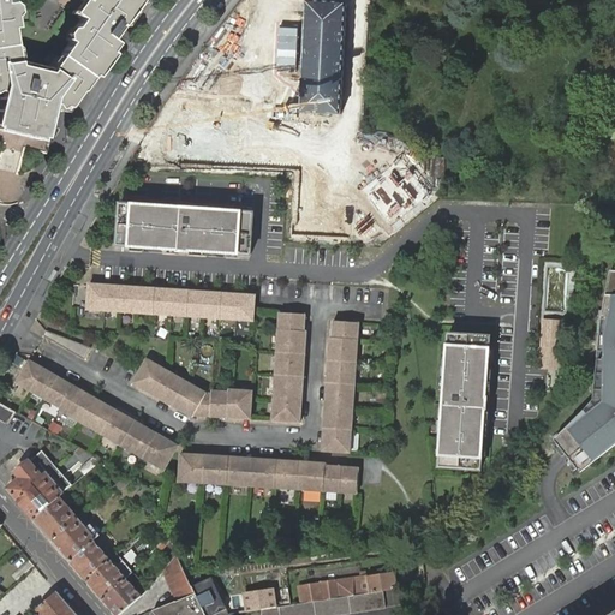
[(76,81),(138,0),(85,0),(85,1),(76,13),(81,17),(65,36),(69,39),(45,69),(16,64),(10,25),(16,24),(11,0),(9,0),(7,0),(0,0),(0,87),(4,88),(3,91),(0,102),(0,119),(39,130),(40,126),(46,100),(46,97),(67,101),(72,79),(76,81)]
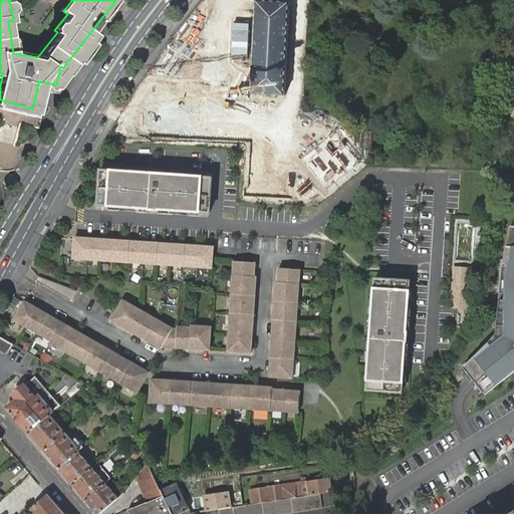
[(291,3),(256,1),(251,93),(286,95),(291,3)]
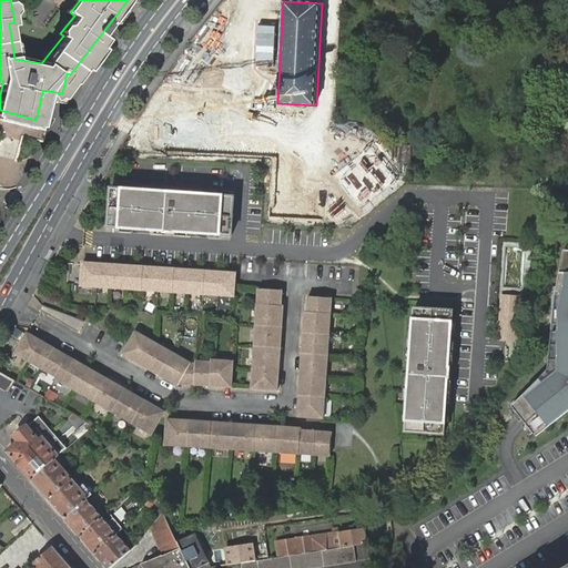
[(235,196),(112,189),(109,226),(232,235),(235,196)]
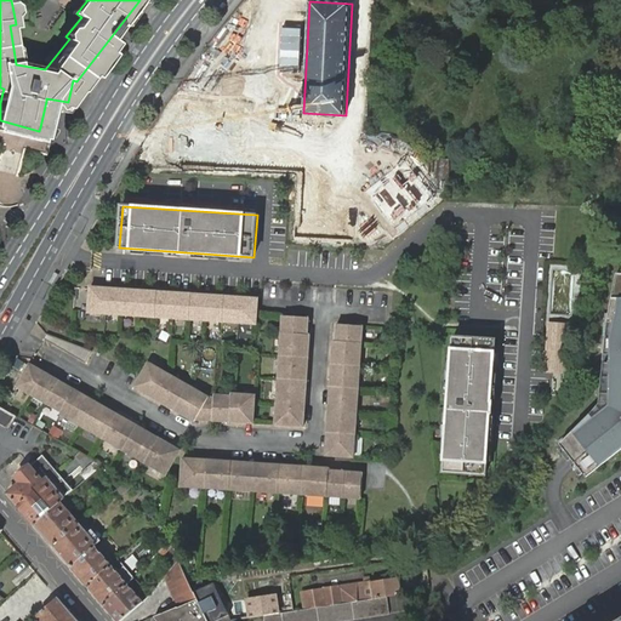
[(620,273),(617,274),(609,323),(615,323),(610,355),(610,364),(609,404),(593,417),(591,414),(560,444),(564,448),(571,459),(575,462),(584,473),(586,477),(620,449),(620,273)]
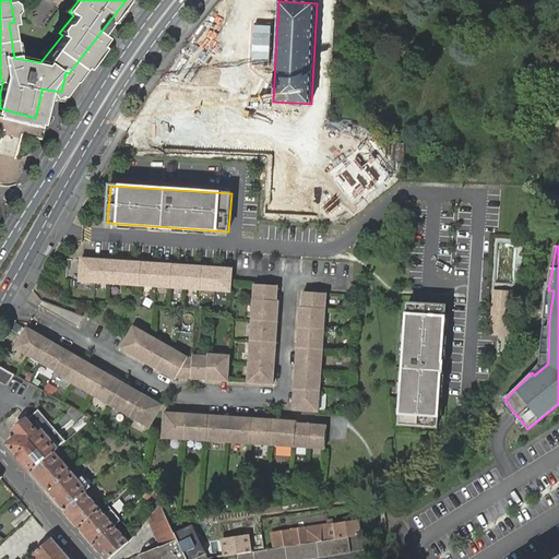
[(233,269),(81,258),(80,281),(230,292),(233,269)]
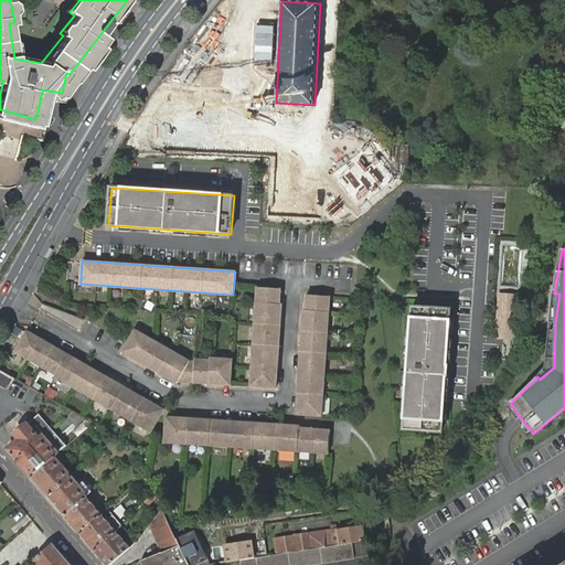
[(254,344),(251,386),(276,387),(280,345),(283,305),(280,305),(281,289),(257,288),(254,344)]
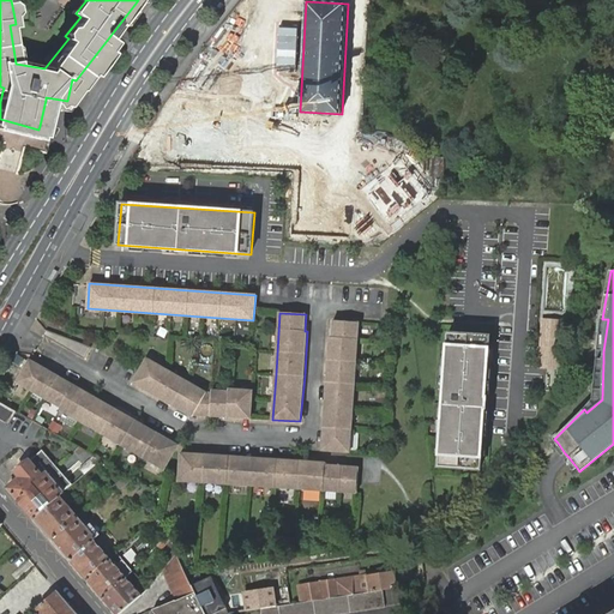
[(561,321),(543,320),(542,329),(561,330),(561,321)]
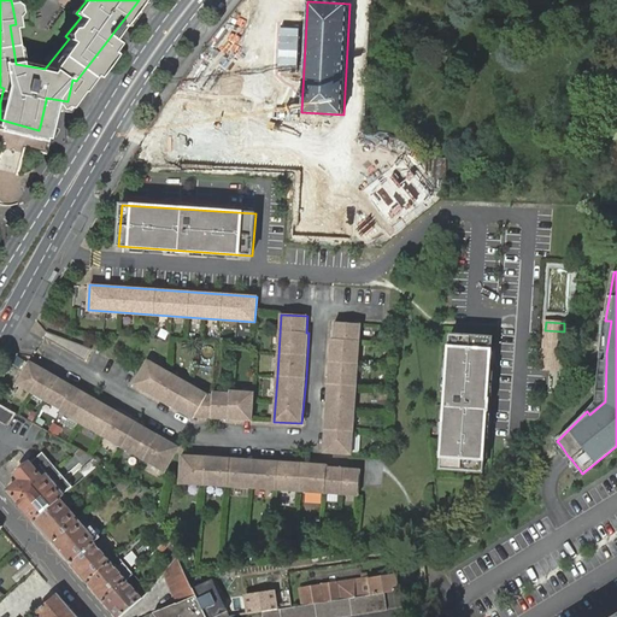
[(334,340),(331,340),(324,453),(352,454),(360,324),(335,323),(334,340)]
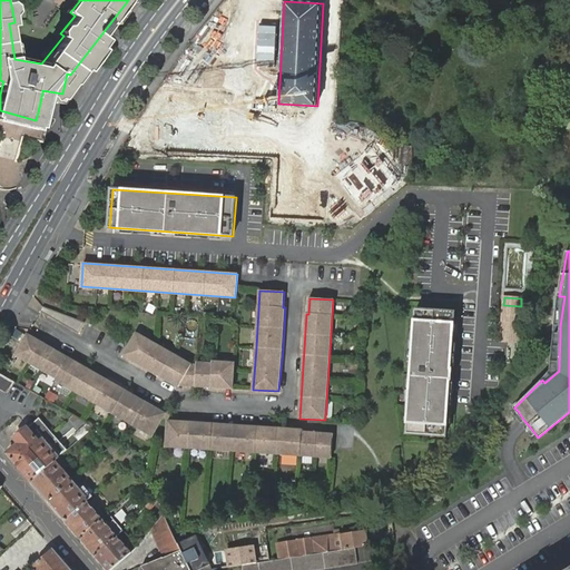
[(519,342),(521,306),(503,305),(501,341),(519,342)]
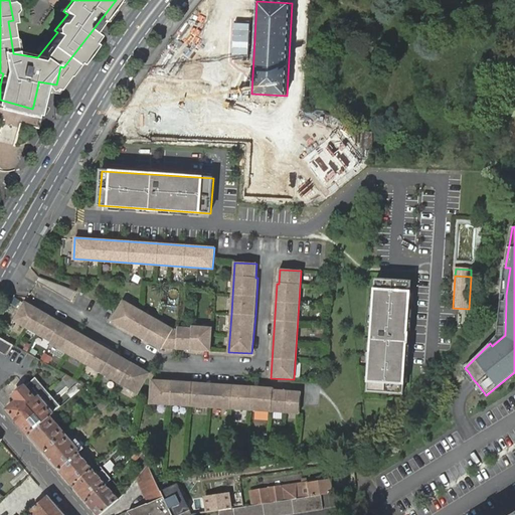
[(39,277),(37,281),(70,301),(76,291),(58,284),(39,277)]
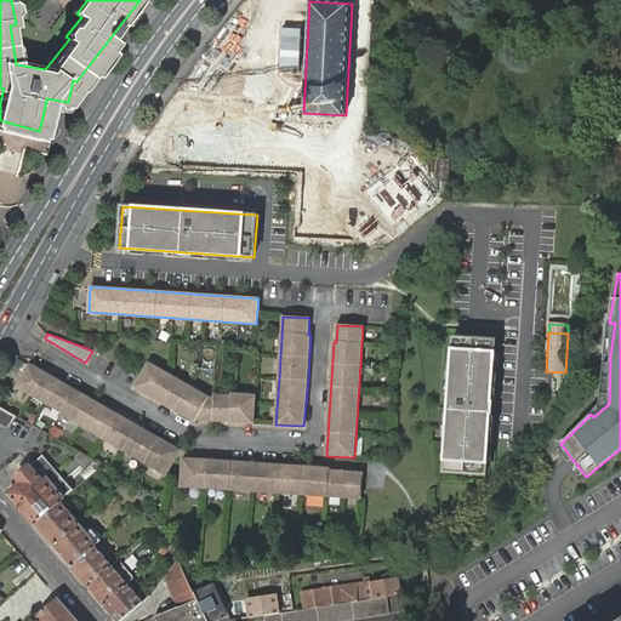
[(496,341),(454,337),(446,473),(489,476),(496,341)]
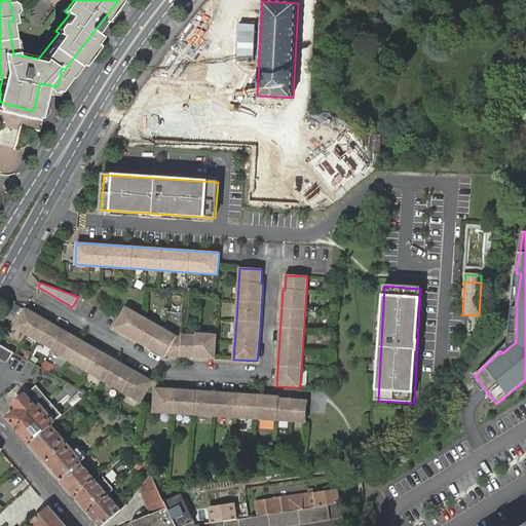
[(126,306),(114,328),(148,347),(165,358),(166,355),(215,359),(217,334),(197,333),(197,336),(183,334),(183,336),(178,336),(160,326),(126,306)]
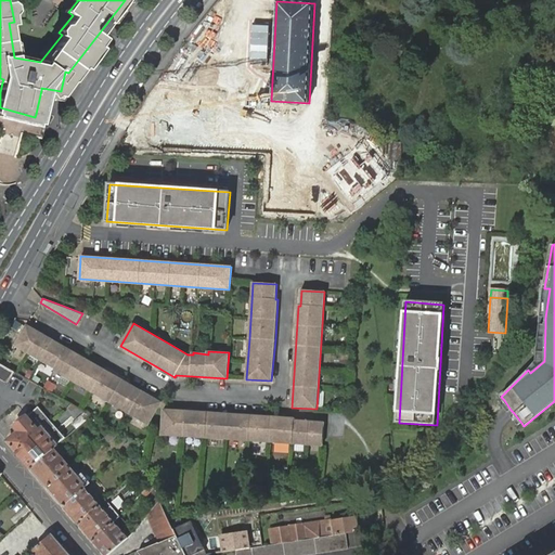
[(544,361),(545,325),(540,324),(536,361),(528,370),(530,373),(544,361)]
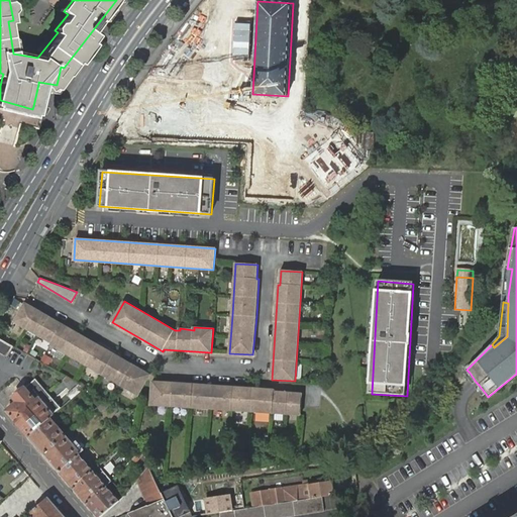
[(150,375),(25,303),(14,321),(53,343),(52,345),(138,395),(150,375)]
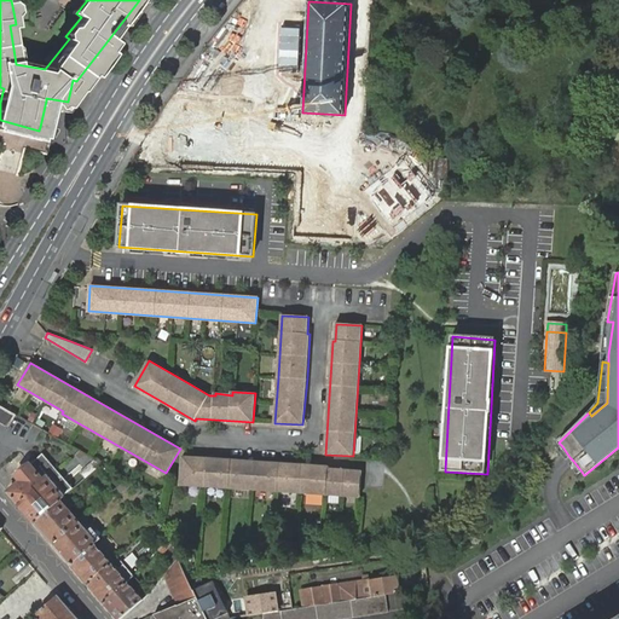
[(16,416),(0,406),(0,424),(9,429),(16,416)]
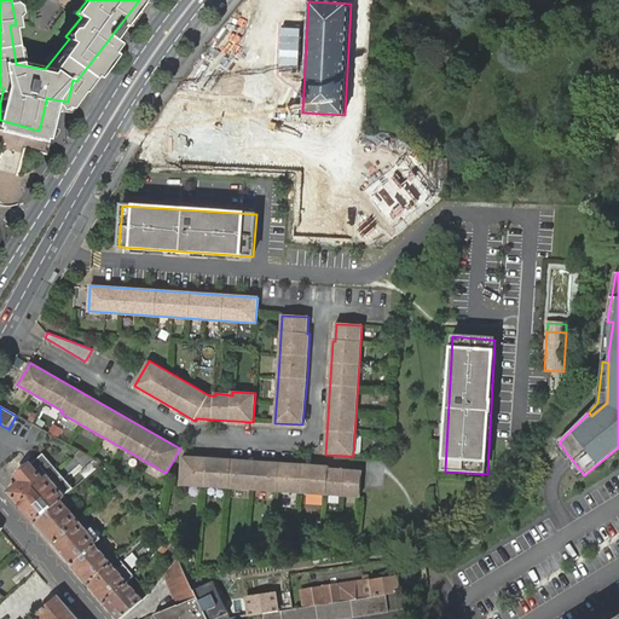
[(570,457),(562,446),(559,450),(566,460),(570,457)]
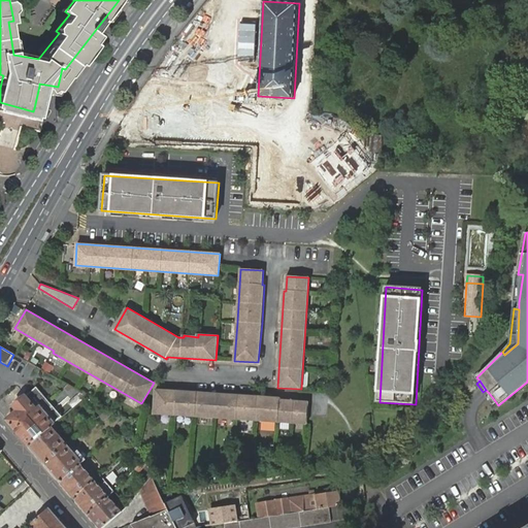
[(156,390),(154,414),(295,423),(306,424),(308,401),(296,400),(279,400),(279,398),(156,390)]
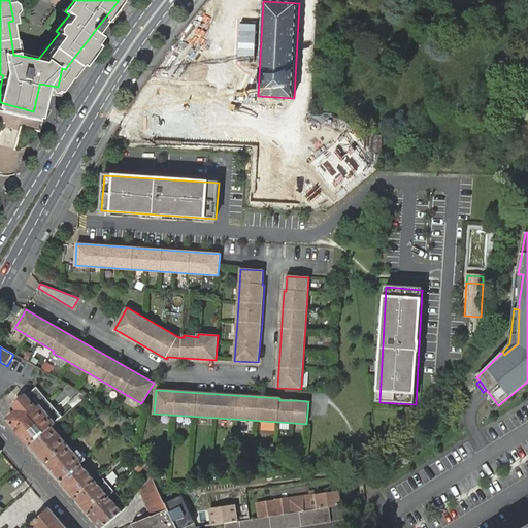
[(72,408),(83,399),(87,396),(79,393),(68,403),(72,408)]
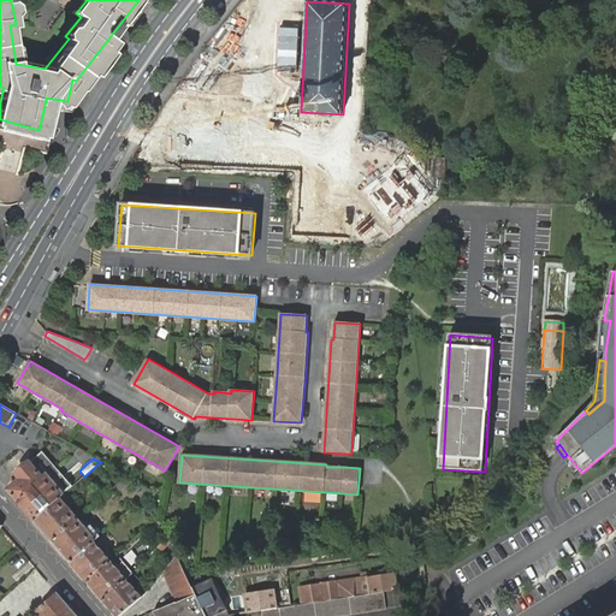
[(579,469),(570,458),(567,462),(575,472),(579,469)]
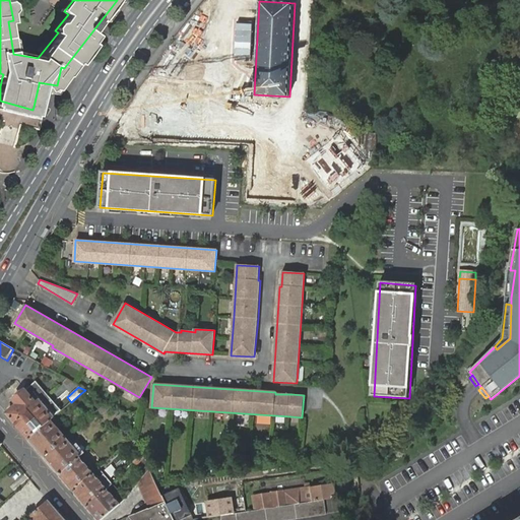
[(28,439),(54,417),(40,401),(37,403),(25,390),(12,400),(16,405),(7,413),(28,439)]
